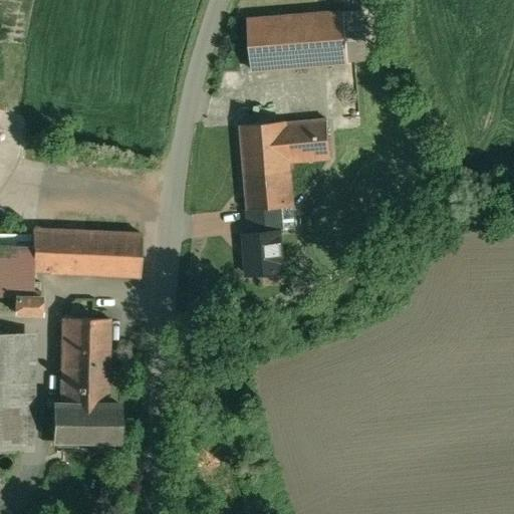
[(343,12),(248,20),(252,70),(347,62),(343,12)]
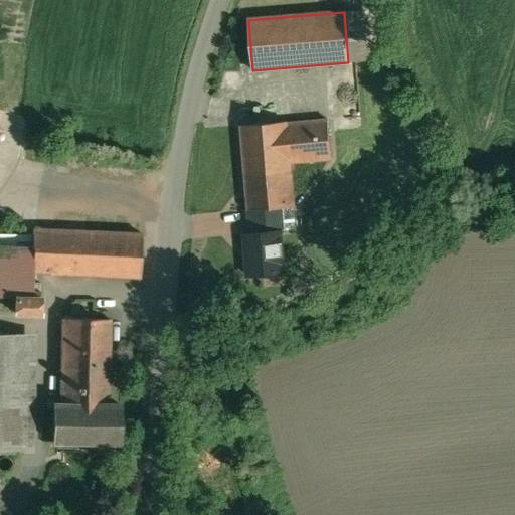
[(328,119),(288,123),(288,122),(241,126),(243,157),(262,155),(263,161),(291,159),(291,163),(331,159),(328,119)]
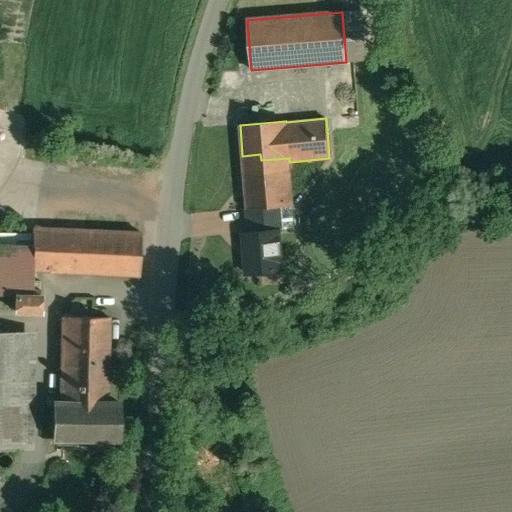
[(289,158),(261,160),(260,154),(242,156),(247,209),(278,206),(293,205),(289,162),(289,158)]
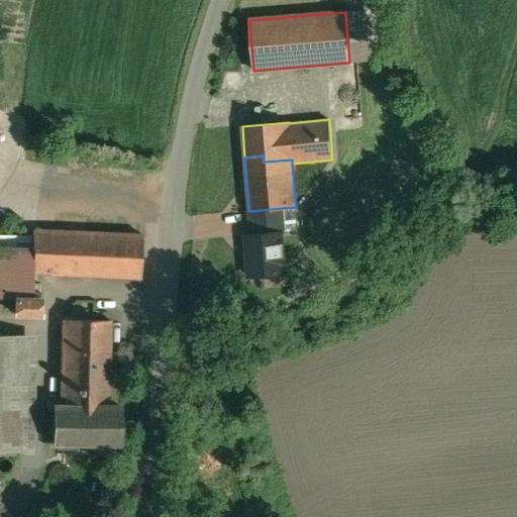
[(281,208),(249,211),(251,234),(280,232),(281,233),(284,233),(281,208)]
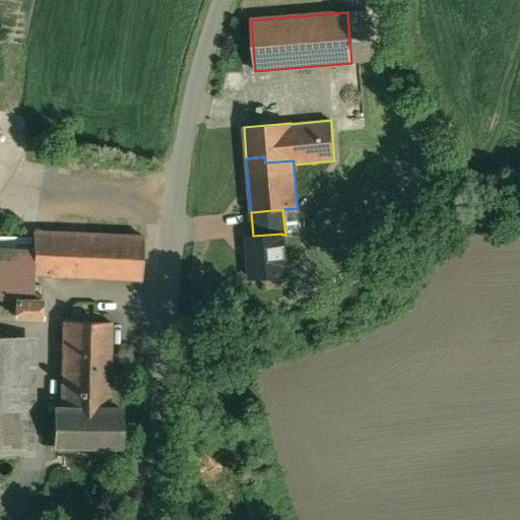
[(143,237),(33,231),(33,248),(31,274),(33,274),(141,280),(143,237)]
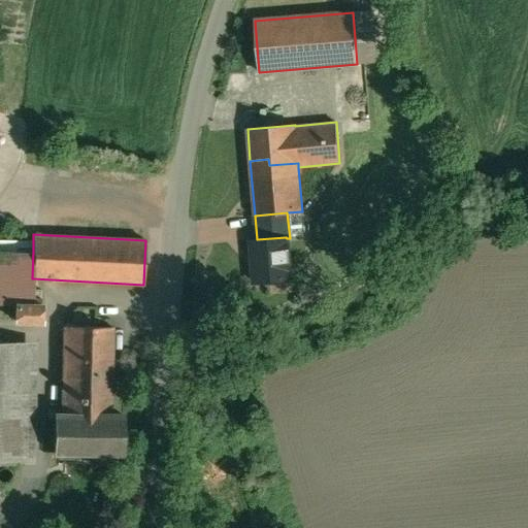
[(257,239),(252,240),(255,283),(290,279),(287,238),(286,237),(257,239)]
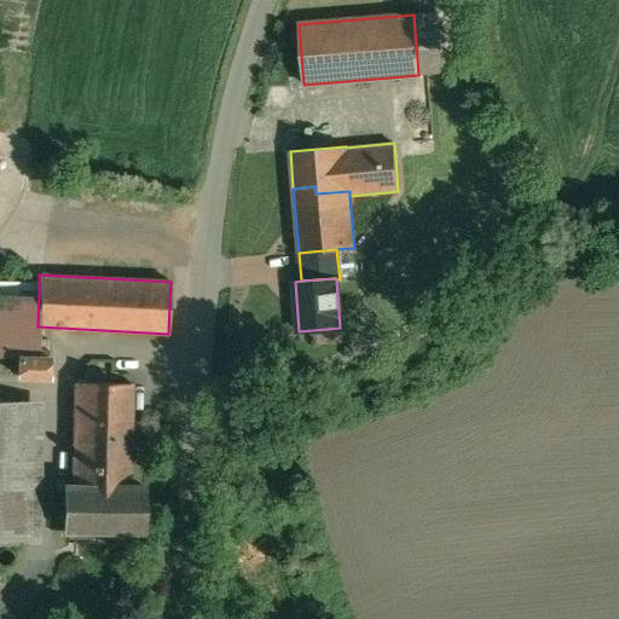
[(39,295),(0,293),(0,356),(18,357),(17,376),(47,376),(47,340),(39,339),(39,327),(38,327),(39,295)]
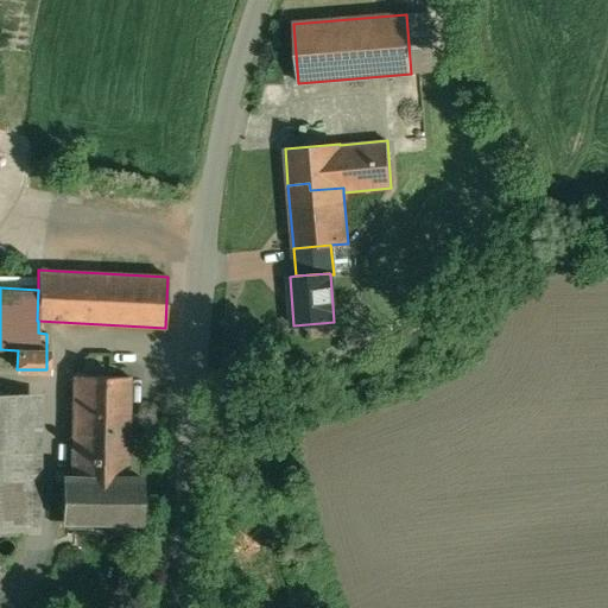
[(130,377),(73,377),(70,476),(64,476),(63,521),(139,523),(140,477),(126,476),(130,377)]
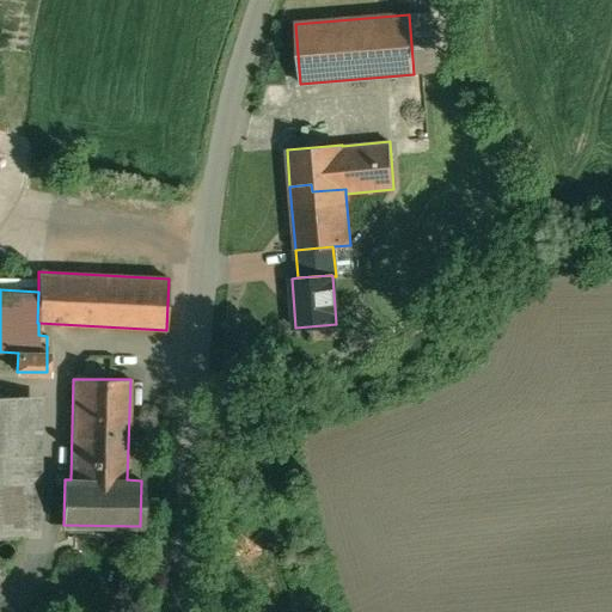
[(24,396),(0,395),(0,534),(20,536),(24,396)]
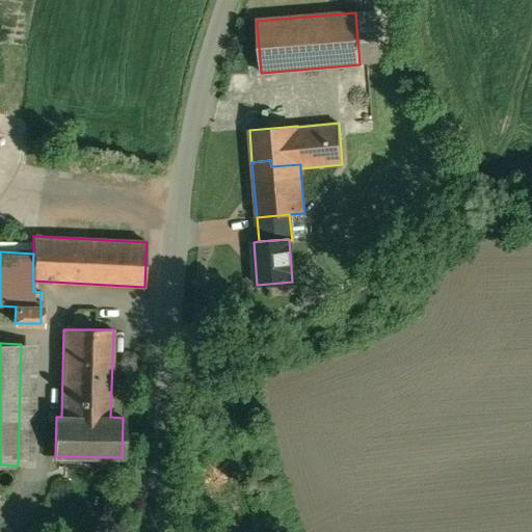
[(3,470),(0,470),(0,484),(0,485),(2,485),(5,485),(7,484),(8,483),(10,481),(11,478),(10,475),(9,473),(8,471),(6,470),(3,470)]
